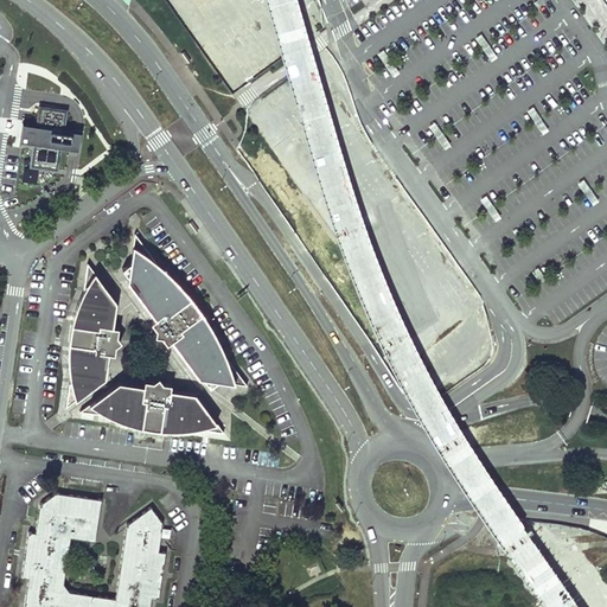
[(65,114),(42,110),(39,129),(24,127),(20,144),(37,146),(33,168),(57,172),(62,142),(71,144),(72,134),(63,133),(65,114)]
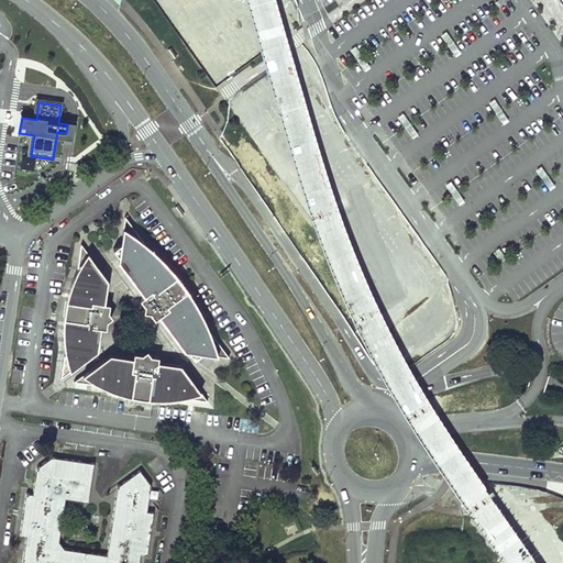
[(229,357),(208,328),(184,295),(187,288),(178,276),(175,278),(169,277),(145,243),(125,216),(121,243),(113,249),(119,256),(119,260),(144,295),(140,297),(145,305),(144,311),(151,312),(155,319),(159,316),(185,351),(188,351),(195,359),(203,353),(229,357)]
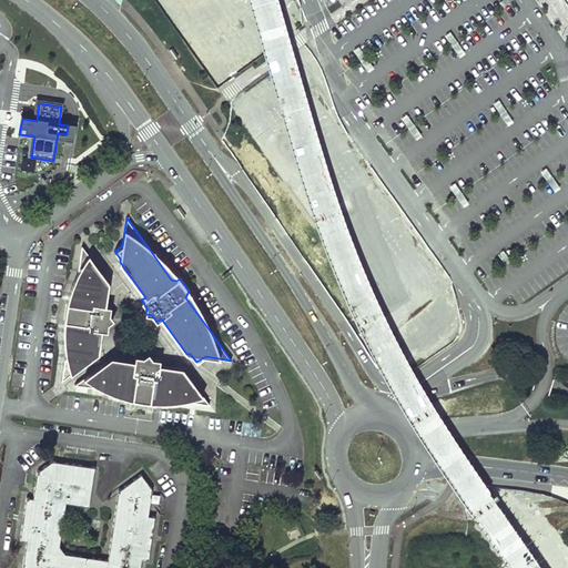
[(66,353),(62,381),(99,353),(102,330),(108,331),(109,322),(113,318),(110,314),(111,305),(105,304),(110,281),(82,245),(78,271),(73,284),(71,293),(70,303),(67,303),(64,321),(67,321),(66,327),(66,340),(66,353)]
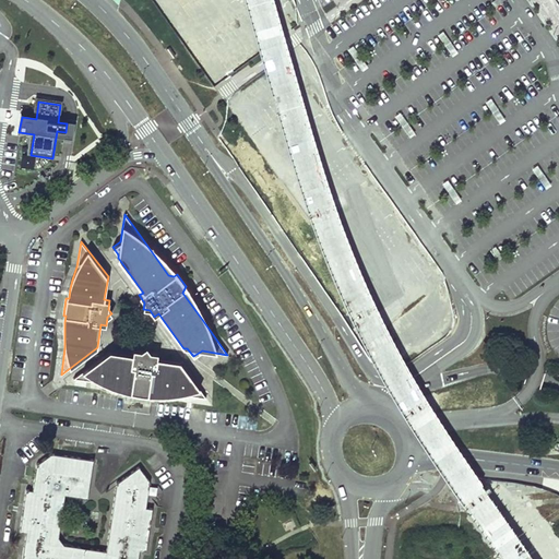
[(151,246),(144,241),(168,275),(174,276),(177,274),(163,258),(156,251),(151,246)]
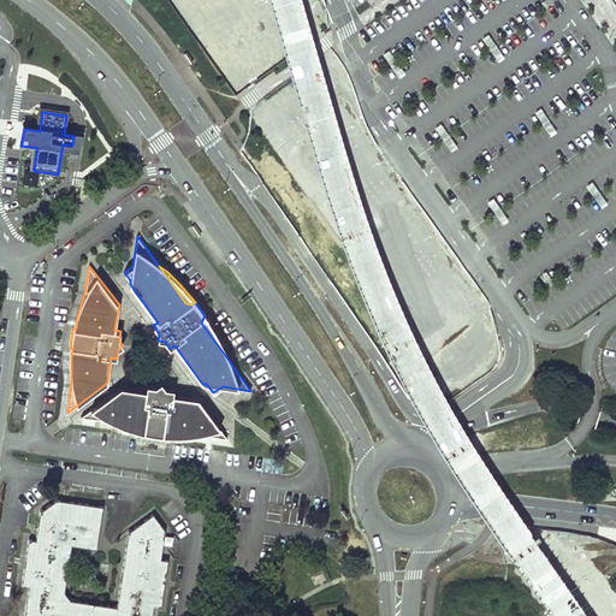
[(211,325),(205,315),(201,323),(227,359),(224,349),(217,337),(211,325)]
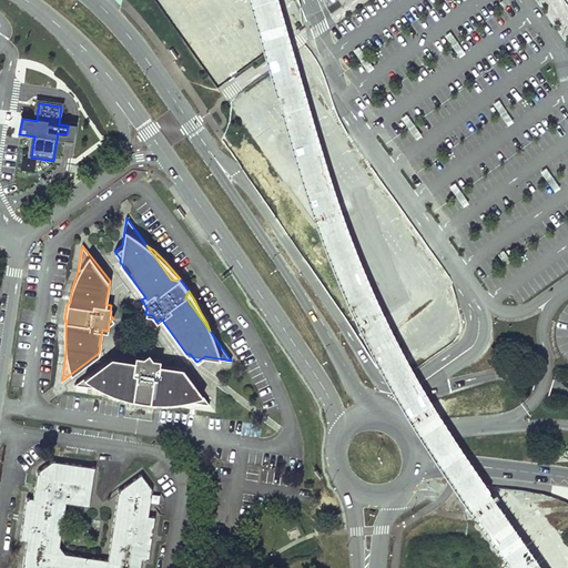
[(111,356),(73,384),(94,387),(102,388),(131,392),(133,397),(133,399),(150,402),(150,399),(155,395),(185,401),(210,404),(183,367),(160,364),(161,358),(152,357),(149,352),(143,356),(135,354),(134,359),(111,356)]
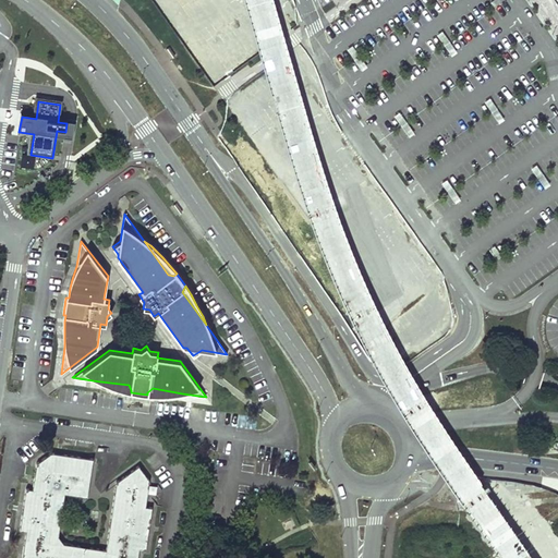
[(121,390),(131,392),(131,390),(129,385),(100,381),(106,385),(113,387),(121,390)]
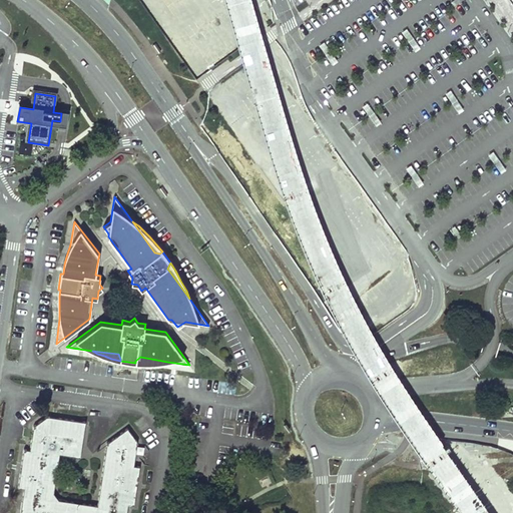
[(512,406),(501,407),(501,417),(512,415),(512,406)]
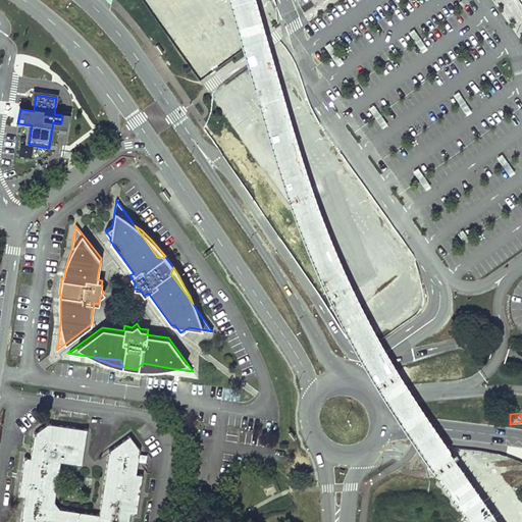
[(60,462),(76,464),(84,459),(87,429),(49,422),(34,433),(31,457),(24,456),(18,496),(24,497),(20,520),(21,521),(128,521),(131,513),(137,514),(143,473),(137,472),(140,450),(129,435),(109,451),(99,514),(60,508),(55,501),(60,462)]
